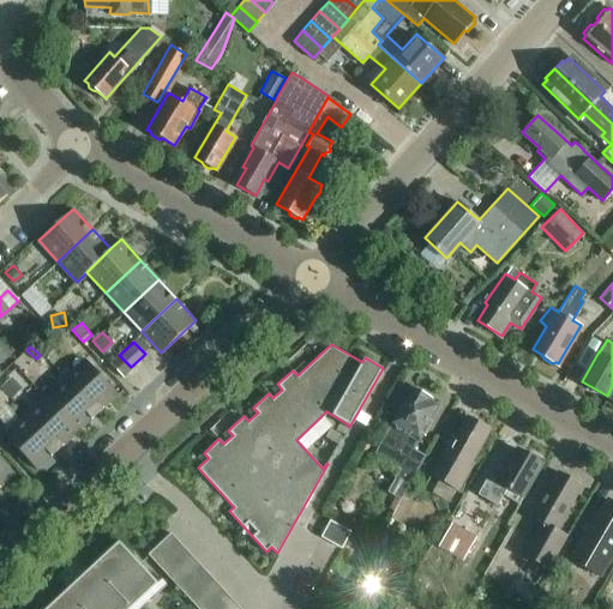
[(85,357),(64,378),(96,412),(118,392),(85,357)]
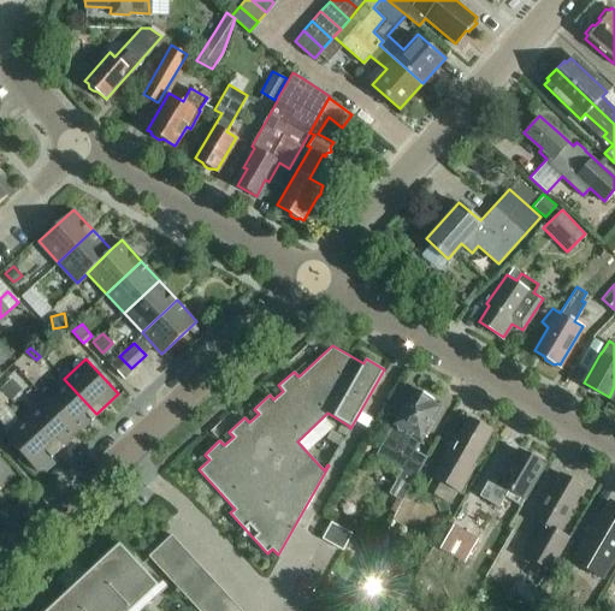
[(0,387),(9,396),(19,386),(11,377),(0,387)]
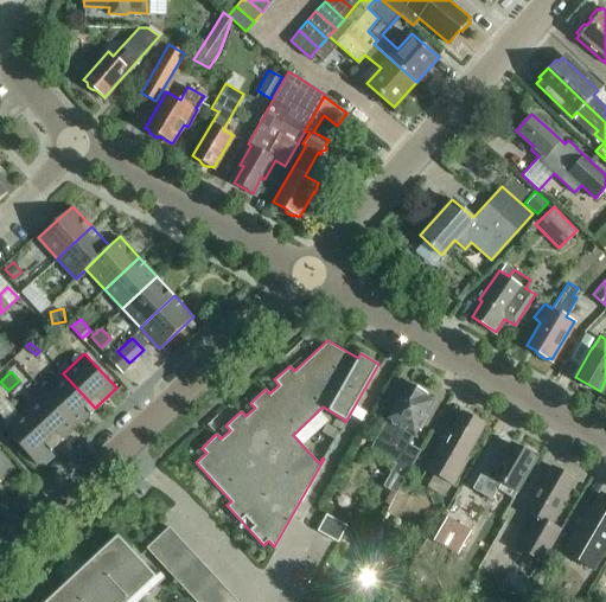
[(63,373),(44,391),(76,426),(95,408),(63,373)]
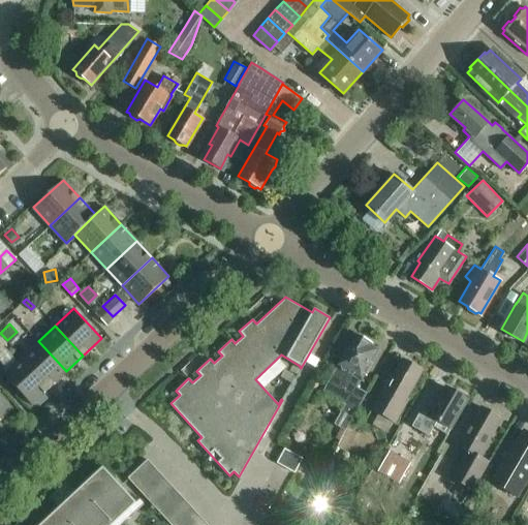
[(368,341),(369,339),(359,334),(358,335),(355,334),(323,391),(346,403),(337,419),(347,425),(362,400),(351,394),(377,349),(370,345),(369,345),(371,342),(368,341)]
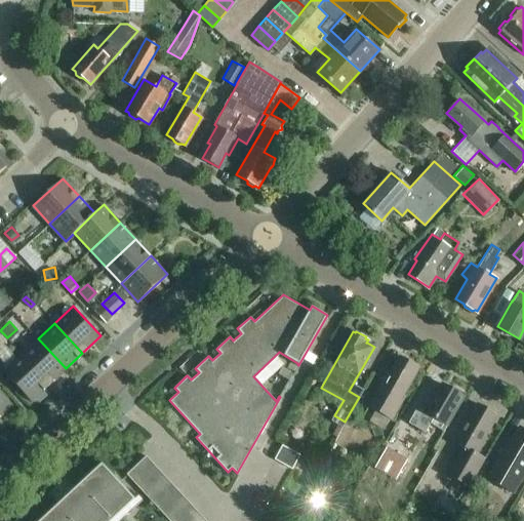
[(38,338),(22,354),(49,384),(66,368),(38,338)]
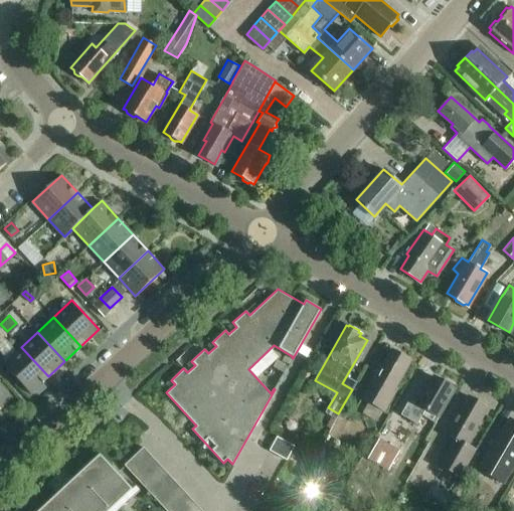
[(48,376),(21,347),(3,363),(30,392),(48,376)]
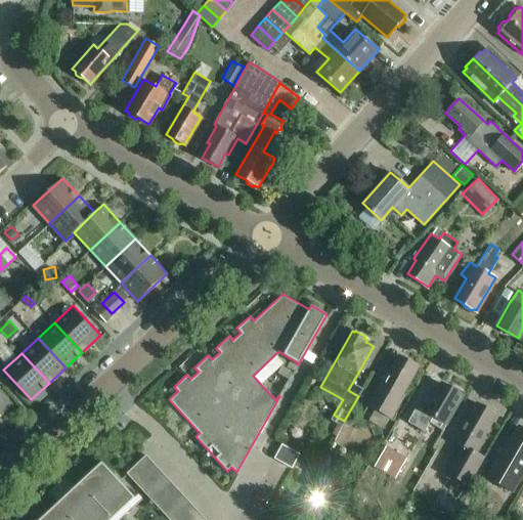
[(389,372),(387,371),(366,404),(391,419),(404,395),(402,394),(419,365),(399,354),(389,372)]
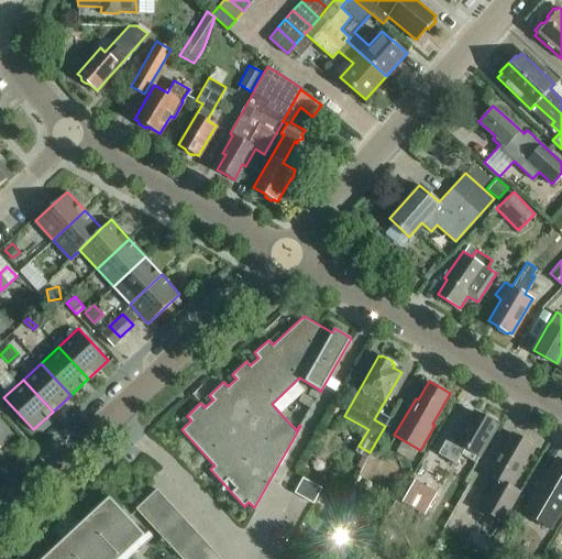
[(309,406),(313,398),(301,392),(297,399),(309,406)]
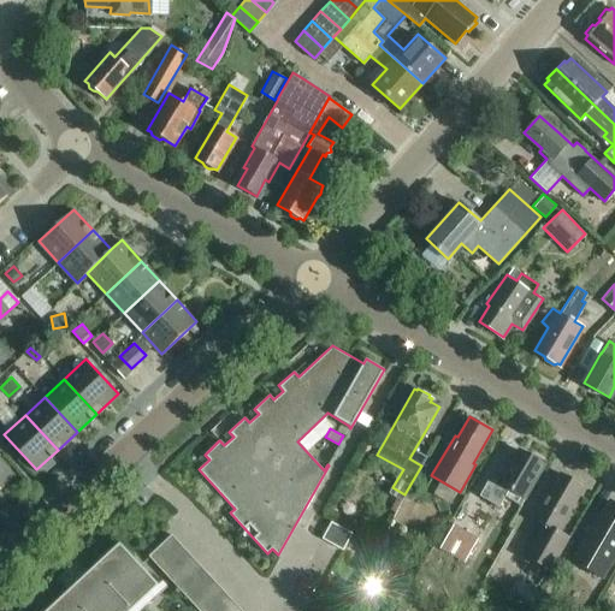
[(480,494),(500,505),(509,490),(526,499),(545,463),(542,462),(542,457),(536,454),(532,456),(519,449),(507,472),(503,469),(494,485),(488,481),(480,494)]
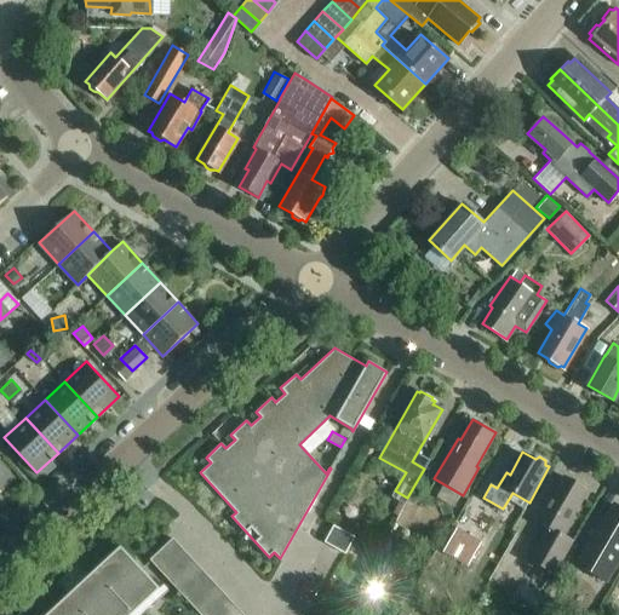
[(0,489),(13,477),(0,461),(0,489)]
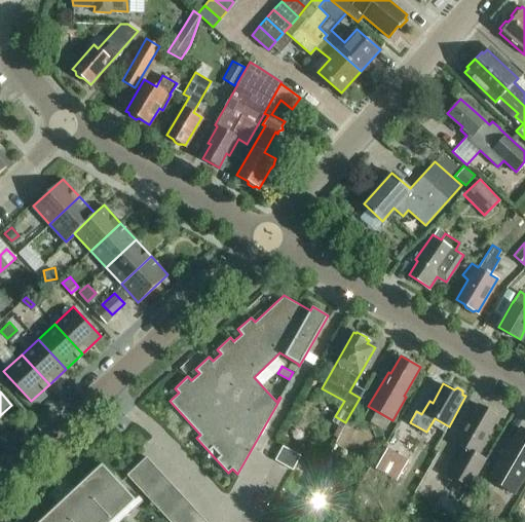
[(455,443),(462,448),(447,474),(469,486),(486,457),(477,452),(498,414),(495,413),(497,410),(492,407),(489,410),(478,403),(455,443)]
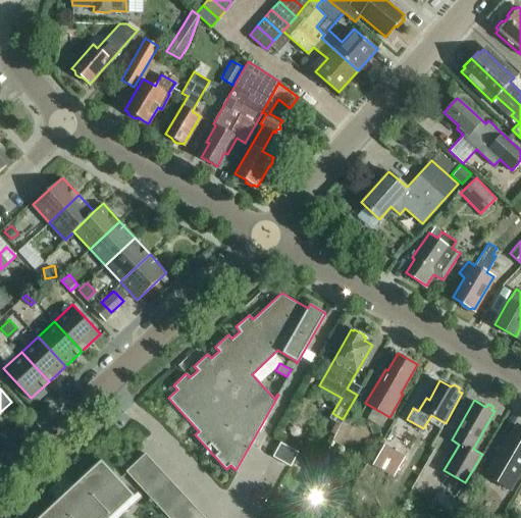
[(520,426),(517,424),(509,438),(505,441),(485,473),(510,488),(520,468),(520,426)]
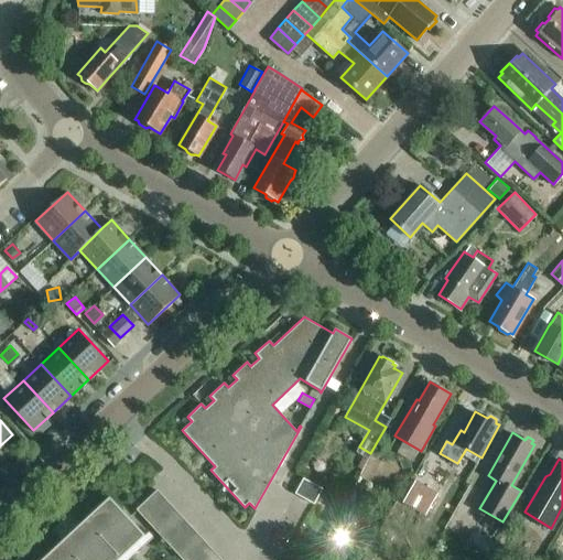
[(294,493),(313,503),(322,487),(303,476),(294,493)]
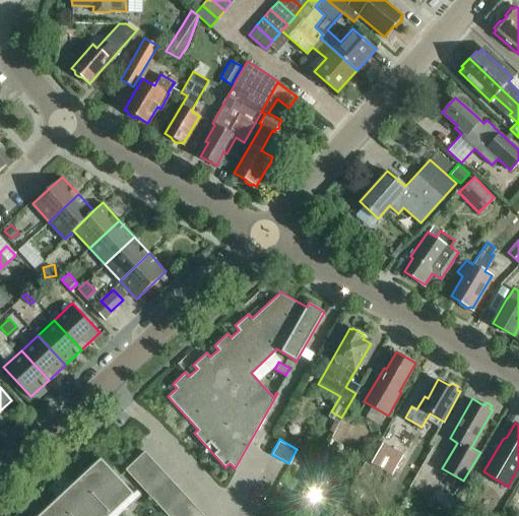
[(371,461),(391,474),(403,454),(383,441),(371,461)]
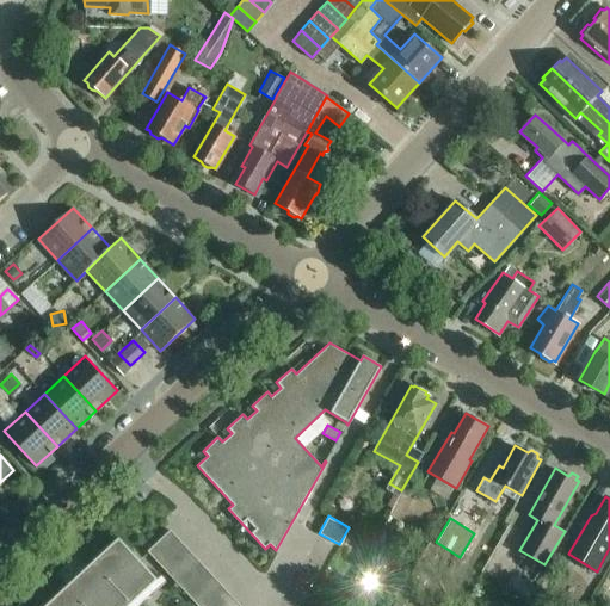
[(147,550),(159,563),(182,543),(170,530),(147,550)]
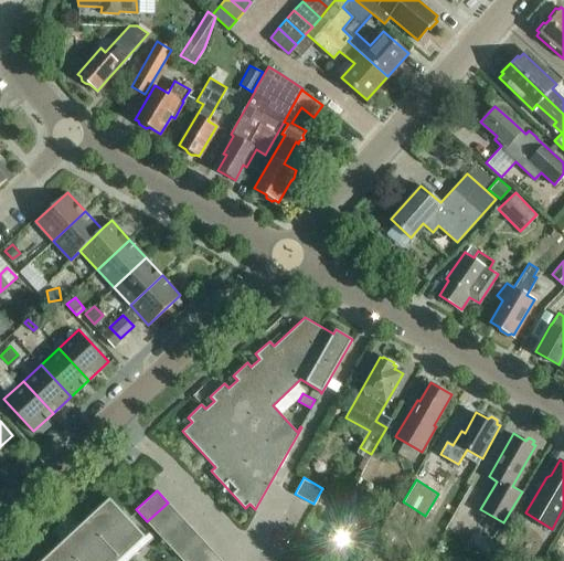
[(334,525),(349,532),(355,521),(358,522),(360,518),(358,516),(366,500),(351,493),(334,525)]
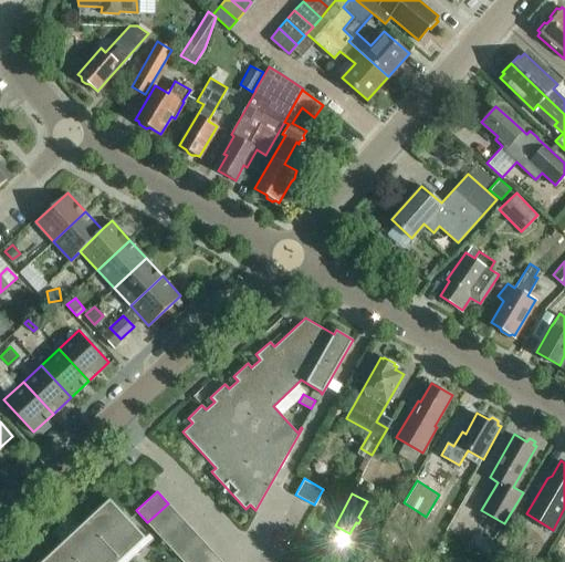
[(118,561),(146,538),(110,499),(40,561),(118,561)]
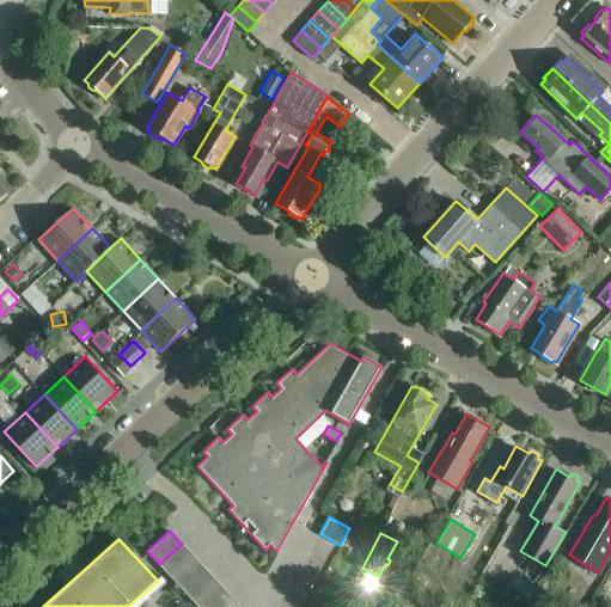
[(159,564),(172,578),(195,557),(182,544),(159,564)]
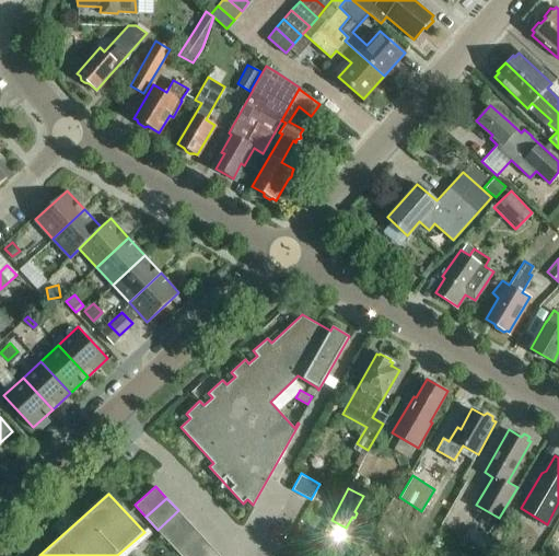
[(158,530),(169,542),(189,522),(178,510),(158,530)]
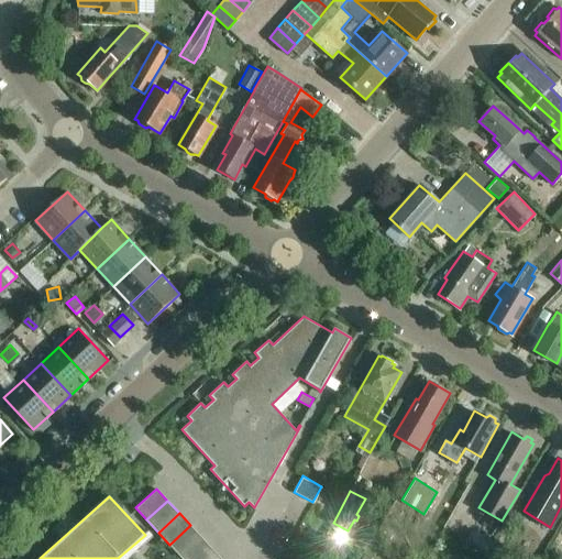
[(169,545),(182,557),(202,537),(190,525),(169,545)]
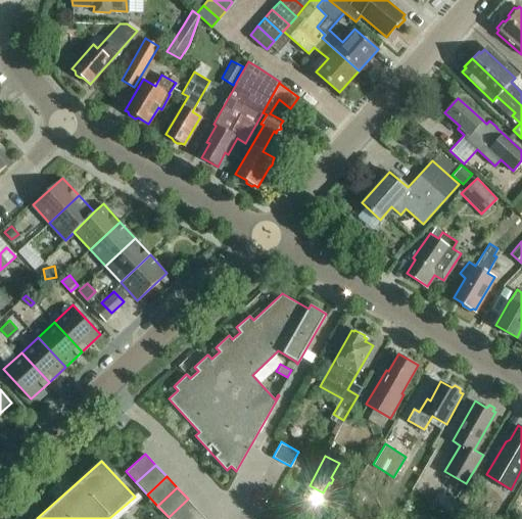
[(311,491),(305,501),(316,507),(321,498),(311,491)]
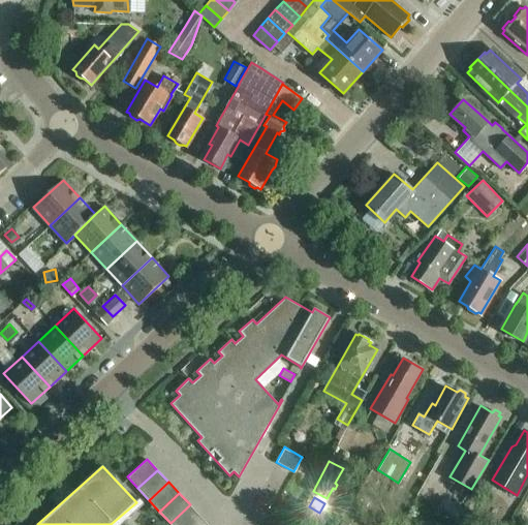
[(195,524),(200,517),(190,504),(171,523),(172,524),(195,524)]
